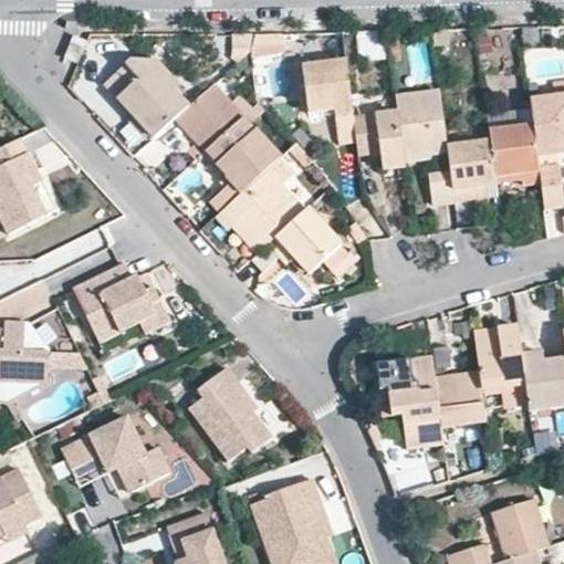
[(84,38),(70,33),(62,54),(74,60),(84,38)]
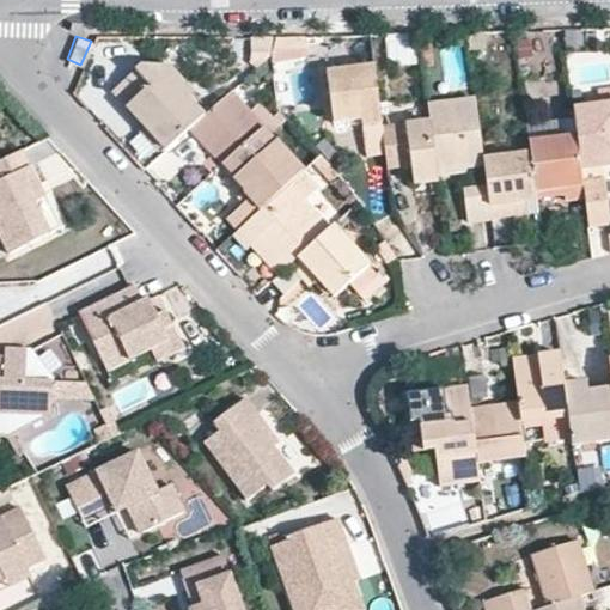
[(139,61),(110,87),(165,142),(189,121),(201,110),(159,60),(139,61)]
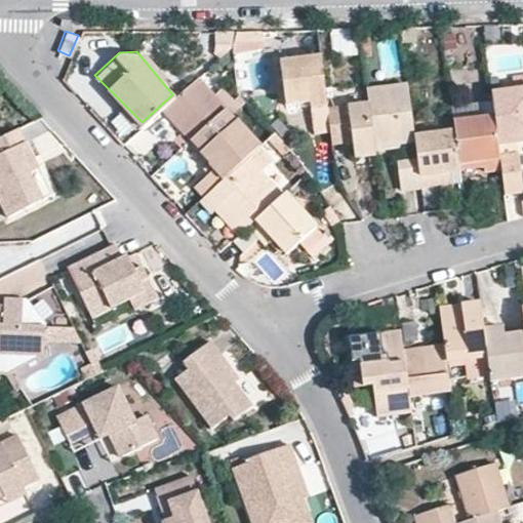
[(281,104),(328,106),(316,53),(276,58),(281,104)]
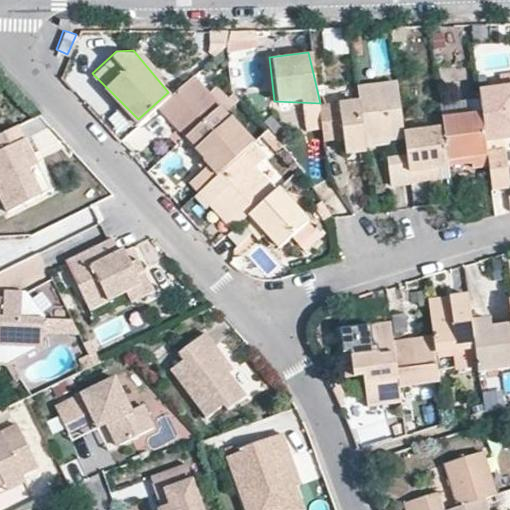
[(168,92),(158,101),(187,132),(218,102),(192,73),(168,92)]
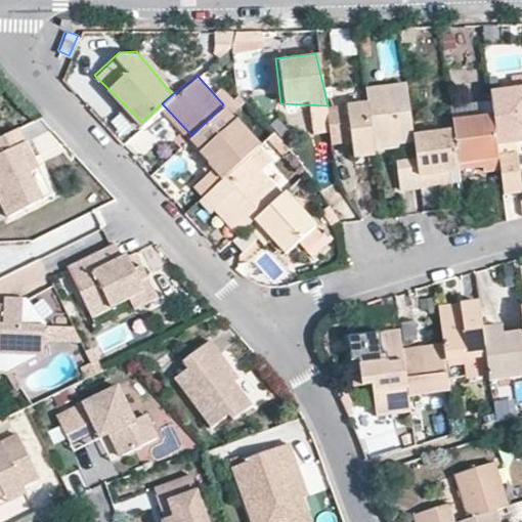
[(489,98),(491,115),(501,167),(505,200),(521,198),(521,189),(516,137),(521,136),(521,77),(510,79),(512,95),(489,98)]
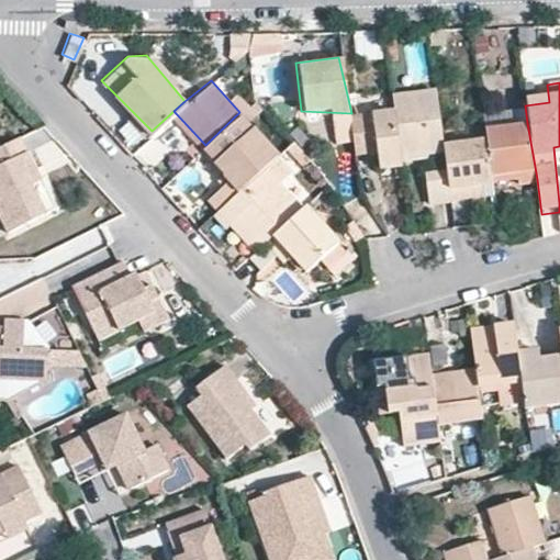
[(391,94),(393,109),(400,148),(426,150),(427,145),(445,140),(434,88),(391,94)]
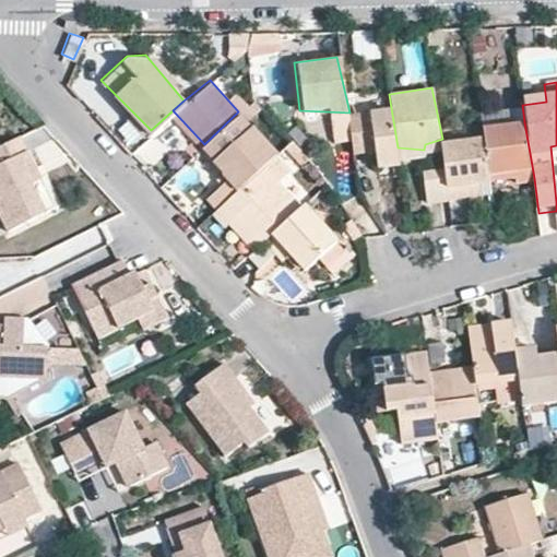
[(391,108),(350,113),(347,151),(375,149),(374,169),(399,166),(398,147),(391,108)]
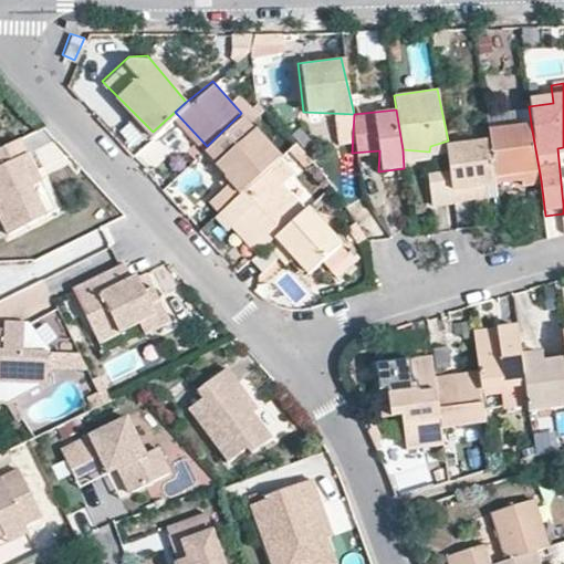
[(279,154),(241,113),(207,146),(233,180),(211,197),(223,211),(269,171),(279,154)]
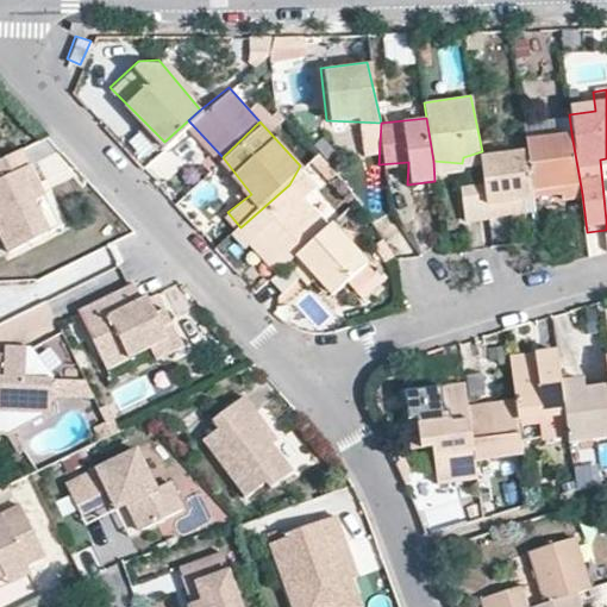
[(571,133),(525,143),(538,201),(582,194),(571,133)]
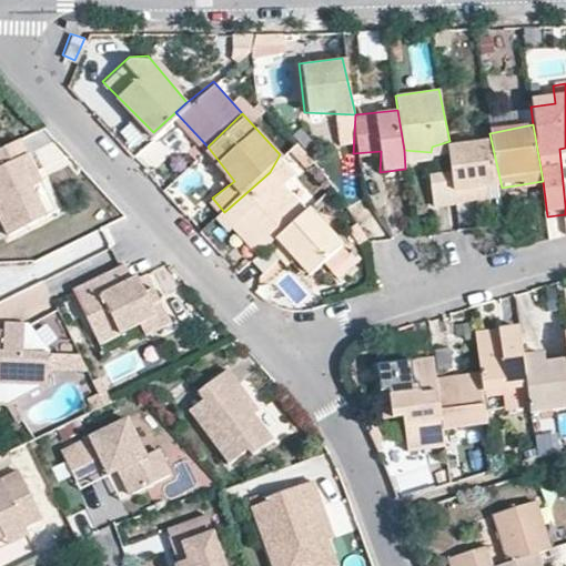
[(481,140),(450,141),(452,173),(431,173),(433,203),(476,200),(475,181),(502,188),(489,133),(481,140)]
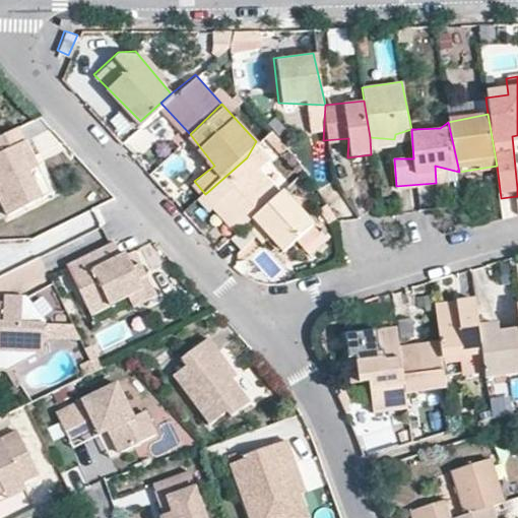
[(22,137),(16,126),(0,132),(0,190),(11,209),(41,191),(17,140),(22,137)]
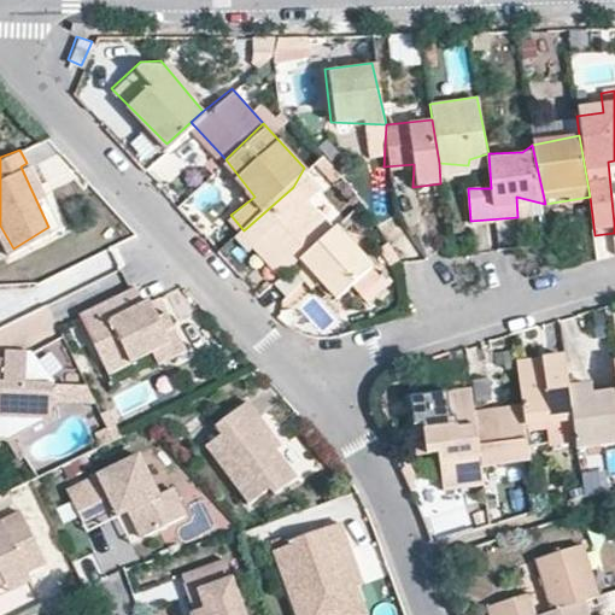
[(293,187),(244,230),(256,245),(283,274),(294,264),(334,227),(293,187)]
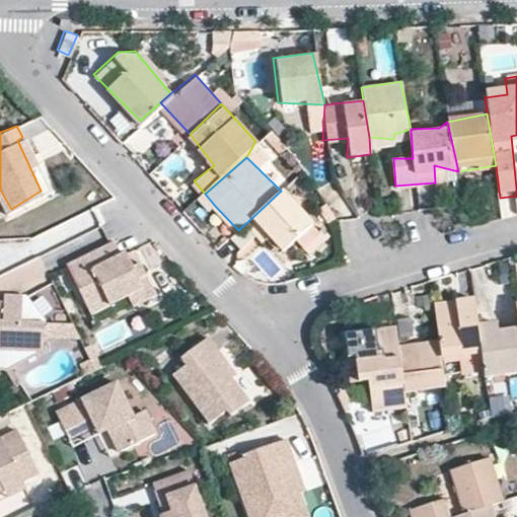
[(310,223),(281,191),(247,222),(255,233),(270,235),(291,241),(310,223)]
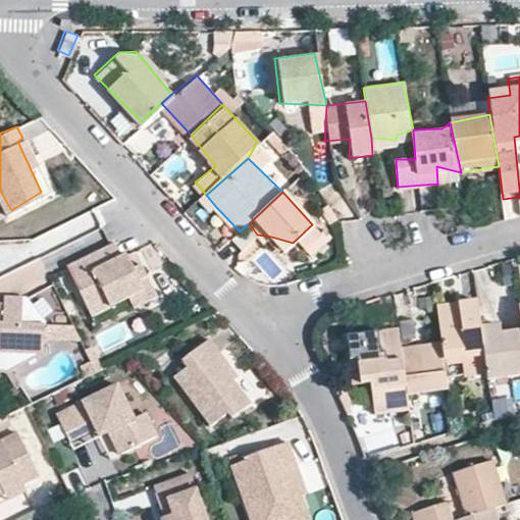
[(110,241),(61,267),(88,314),(105,308),(100,291),(116,284),(131,309),(155,298),(110,241)]
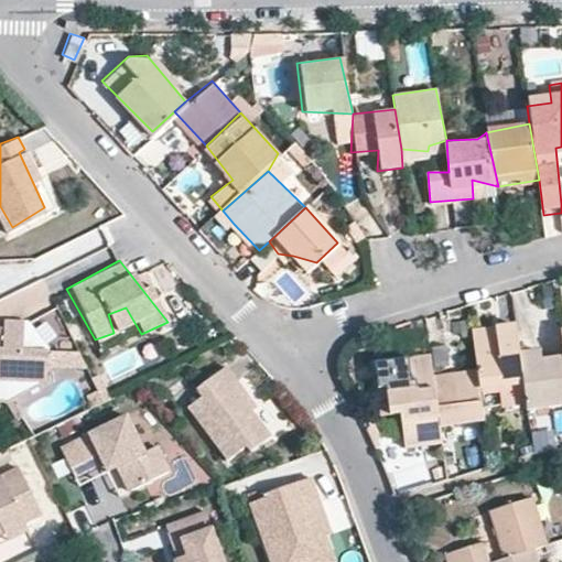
[(0,376),(44,371),(46,341),(20,341),(17,319),(1,320),(2,346),(0,346),(0,376)]
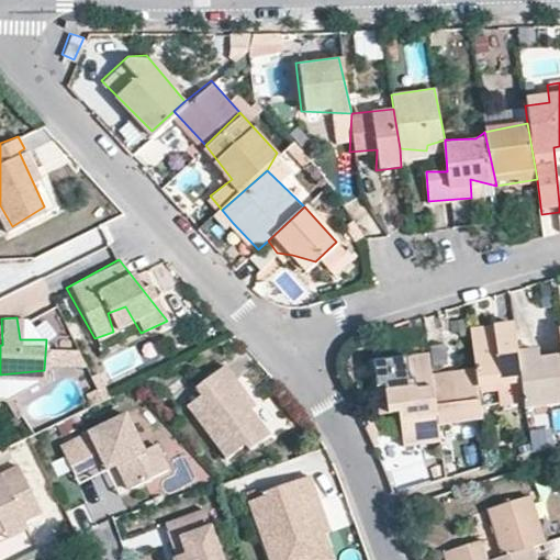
[(476,367),(477,382),(522,379),(517,350),(511,321),(495,323),(496,336),(471,336),(476,367)]
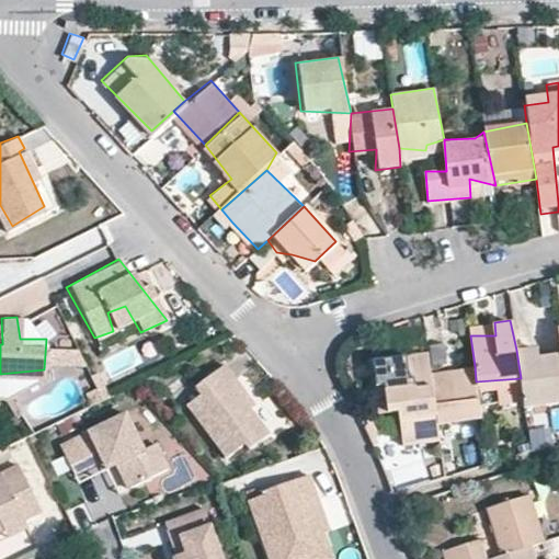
[(558,348),(516,350),(521,378),(523,406),(558,402),(558,348)]
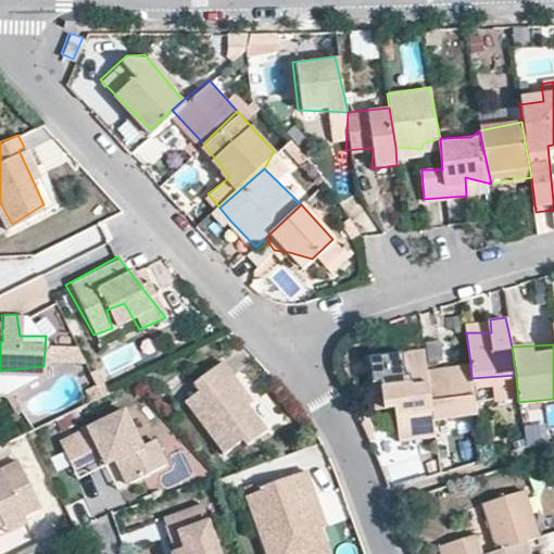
[(426,369),(423,349),(372,351),(374,408),(397,407),(398,436),(433,436),(431,418),(426,369)]
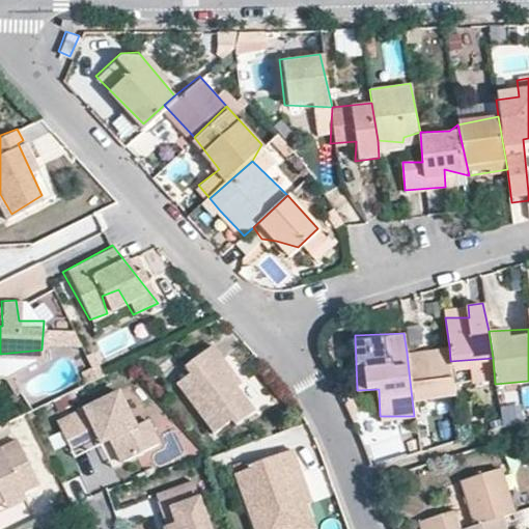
[(449,346),(407,353),(412,399),(452,392),(450,361),(449,346)]
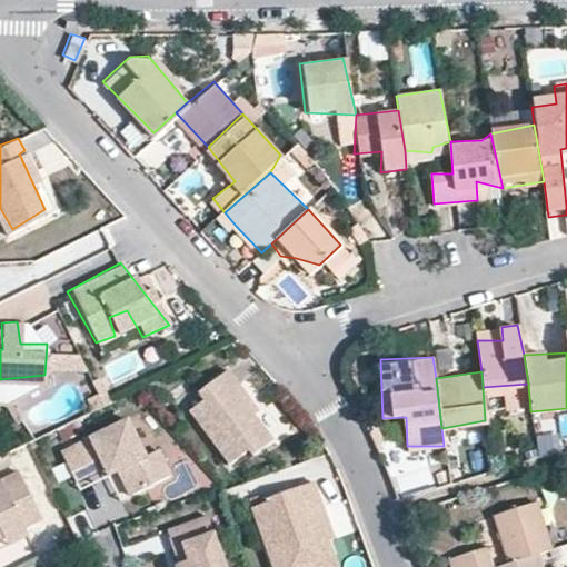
[(186,405),(227,468),(268,441),(227,378),(186,405)]
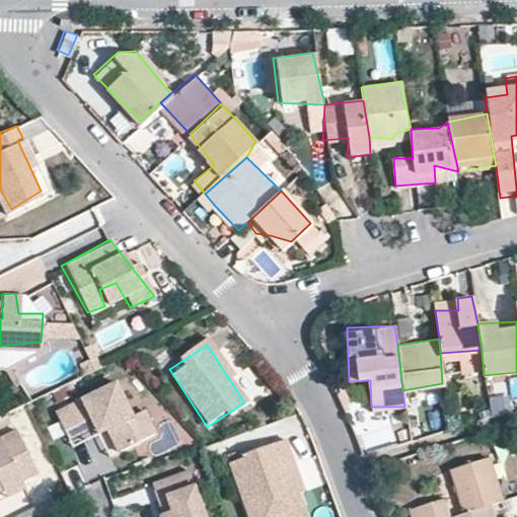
[(115,380),(55,410),(68,436),(102,419),(118,449),(155,432),(143,407),(132,413),(115,380)]
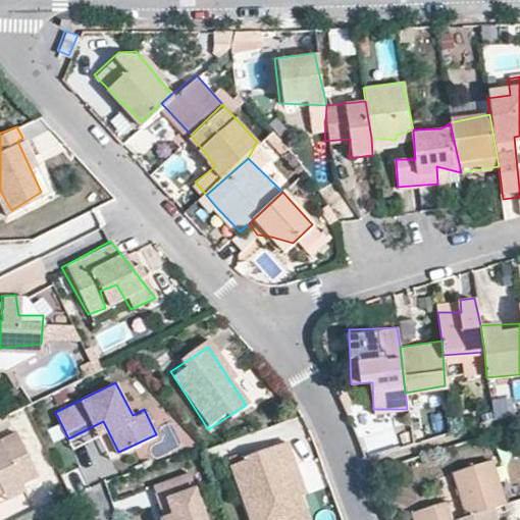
[(18,433),(0,442),(0,495),(38,475),(18,433)]
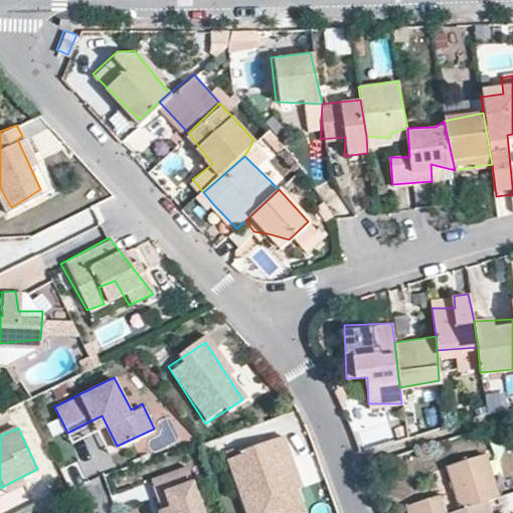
[(276,441),(228,460),(249,512),(294,512),(303,510),(276,441)]
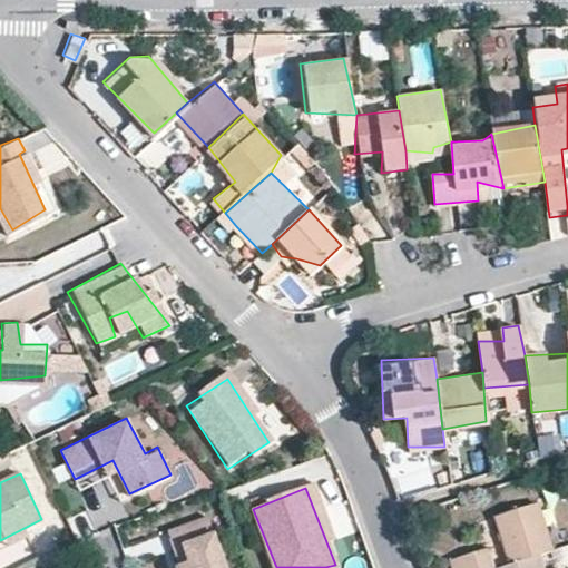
[(495,515),(509,557),(532,549),(554,545),(535,505),(495,515)]
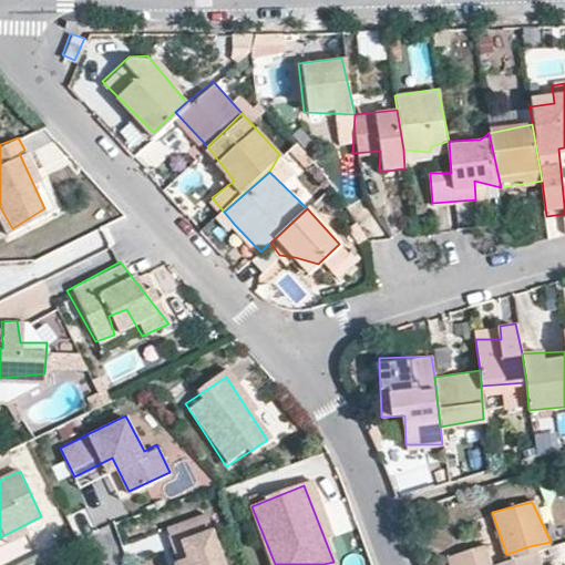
[(221,564),(202,519),(173,531),(186,564),(221,564)]
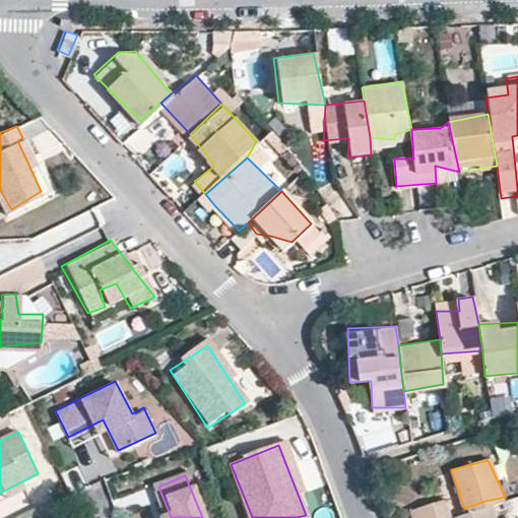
[(464,508),(448,513),(450,517),(491,517),(486,501),(464,508)]
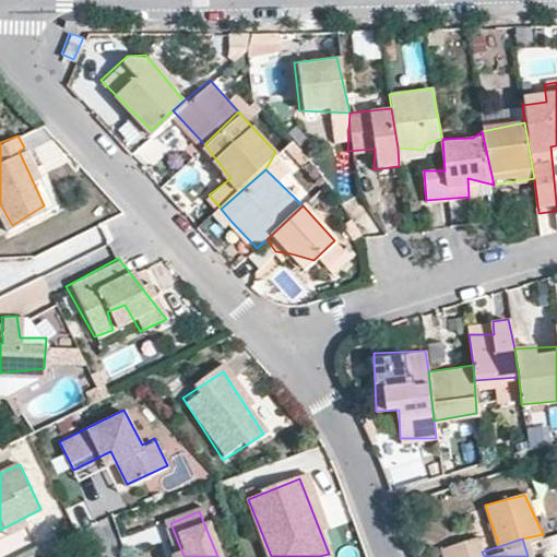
[(471,540),(438,553),(440,556),(463,556),(482,552),(471,540)]
